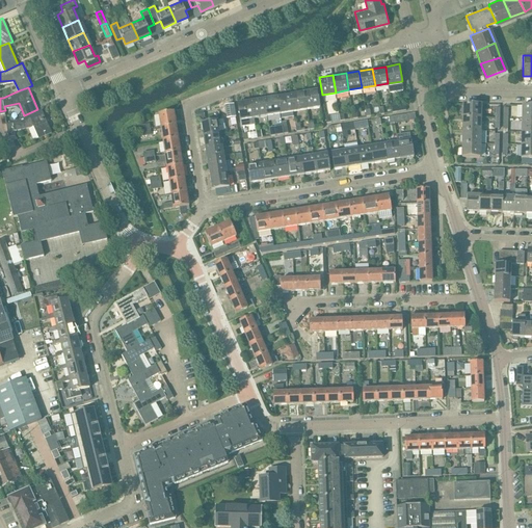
[(303,89),(307,107),(320,105),(317,87),(303,89)]
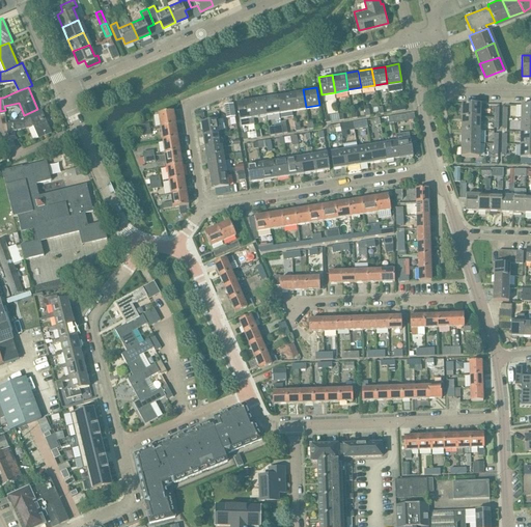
[(289,91),(292,109),(306,107),(303,89),(289,91)]
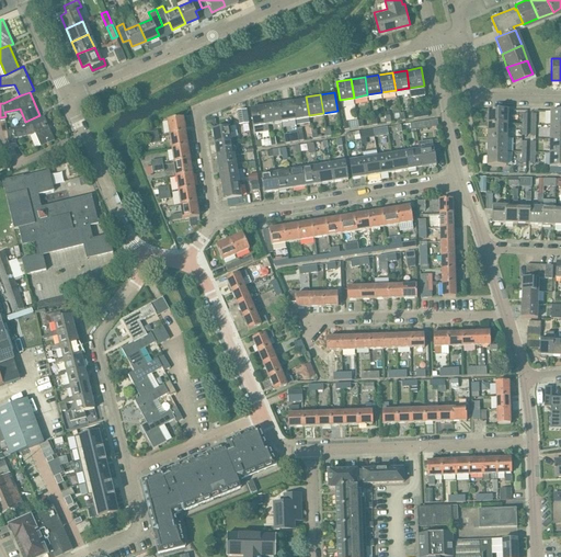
[(293,99),(295,117),(309,115),(306,97),(293,99)]
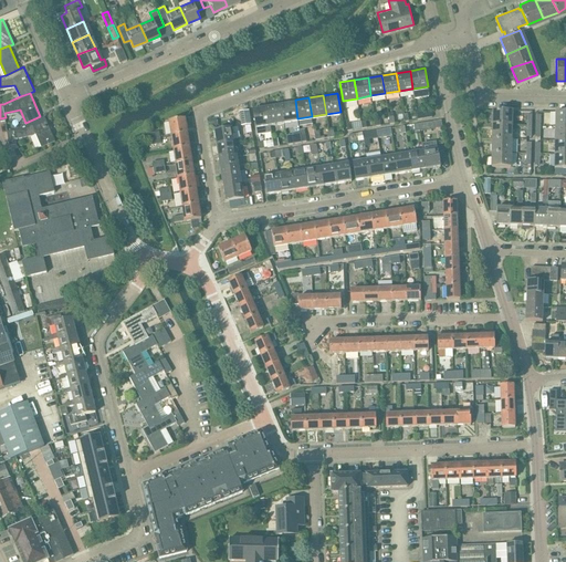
[(281,102),(284,121),(297,118),(295,100),(281,102)]
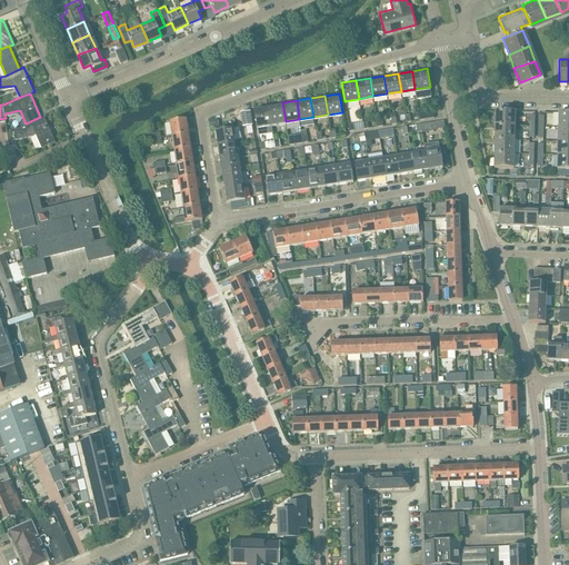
[(269,105),(271,124),(286,121),(282,102),(269,105)]
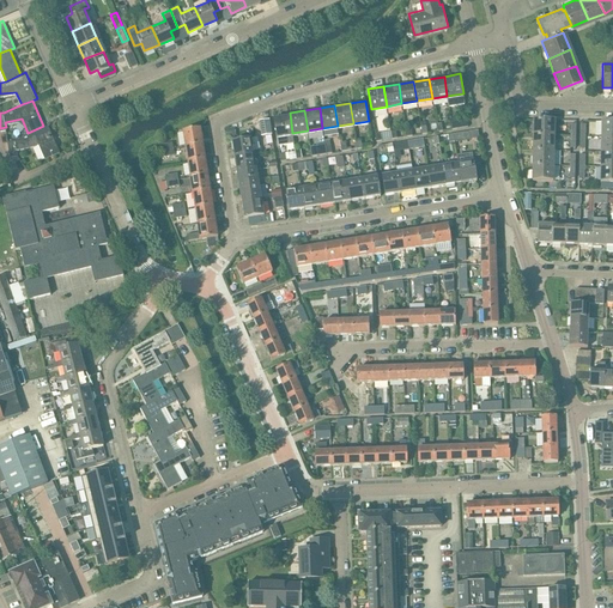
[(278,143),(293,140),(292,133),(290,113),(273,116),(278,143)]
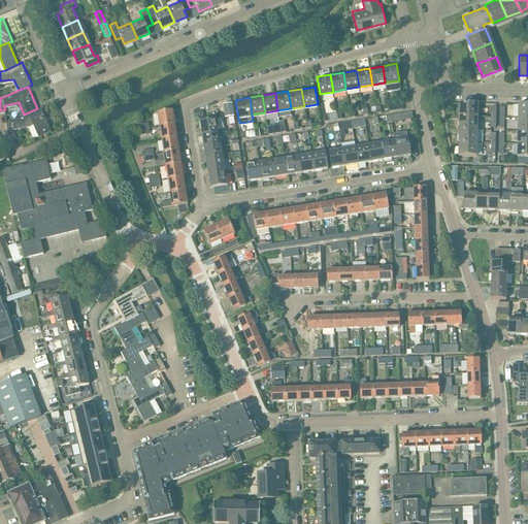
[(403,106),(401,99),(388,101),(389,108),(403,106)]
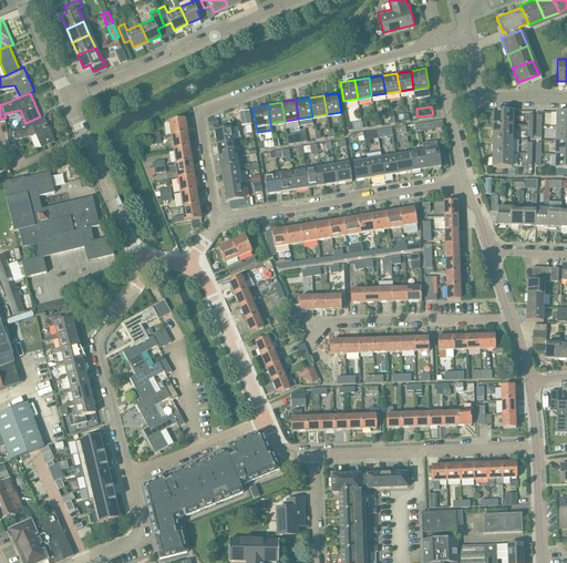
[(493,106),(493,121),(513,122),(513,108),(493,106)]
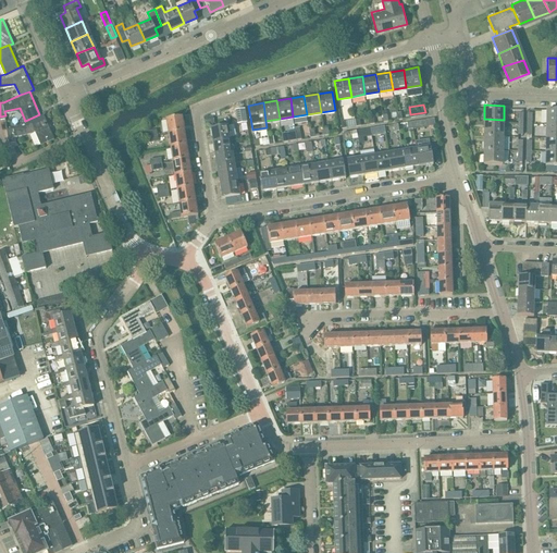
[(246,119),(244,106),(237,107),(239,120),(246,119)]
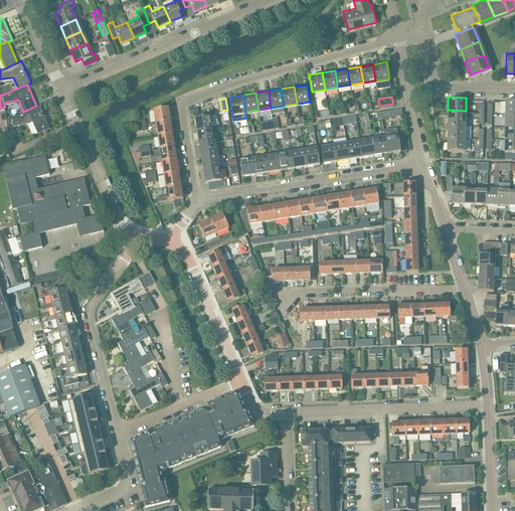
[(514,99),(505,99),(504,112),(514,111),(514,99)]
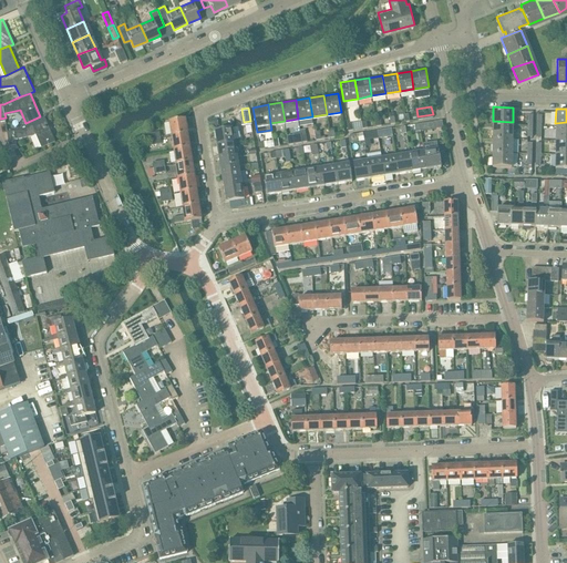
[(44,114),(40,116),(26,123),(13,128),(7,129),(9,143),(16,142),(14,136),(35,132),(41,144),(54,139),(44,114)]
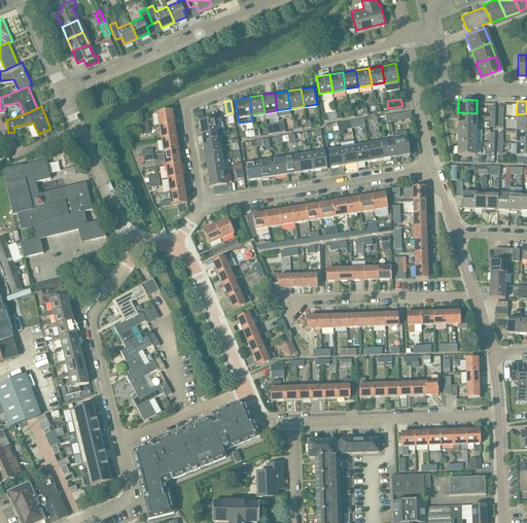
[(202,106),(194,107),(195,114),(197,114),(202,113),(202,106)]
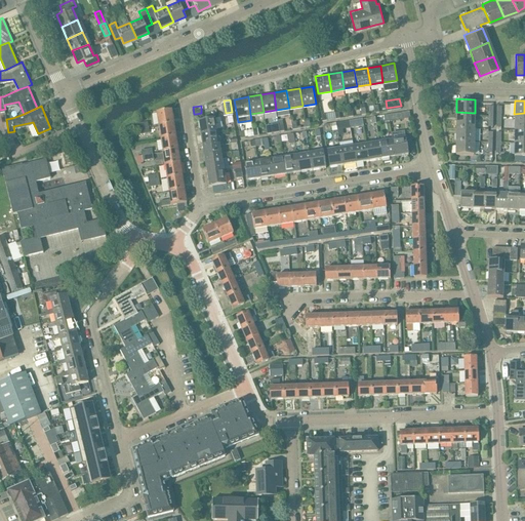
[(156,110),(158,123),(173,120),(174,120),(172,107),(156,110)]
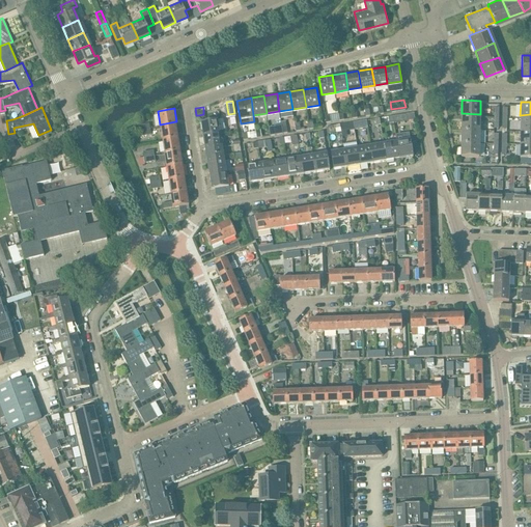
[(326,119),(339,117),(338,111),(330,113),(329,112),(325,113),(326,119)]
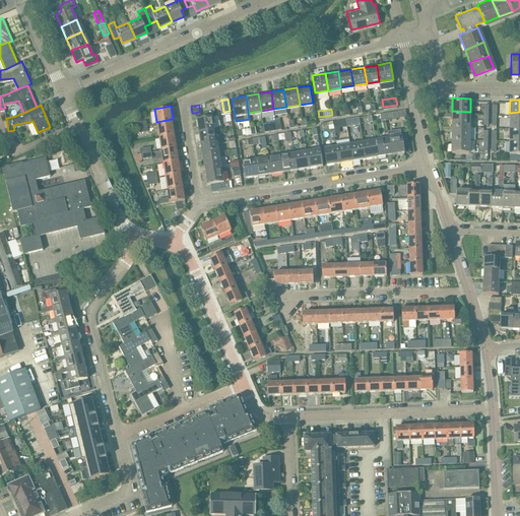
[(384,111),(385,117),(398,115),(397,109),(384,111)]
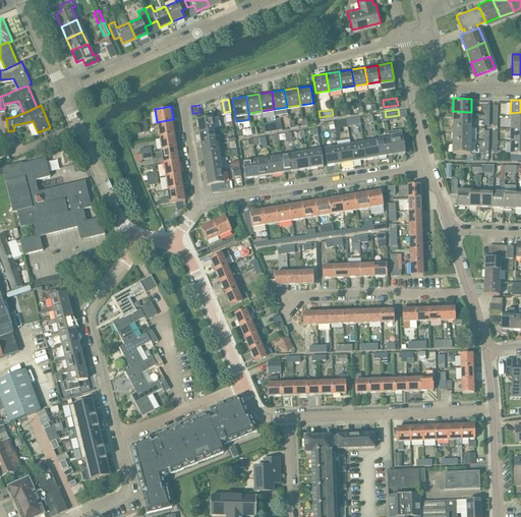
[(453,111),(452,124),(471,124),(471,112),(453,111)]
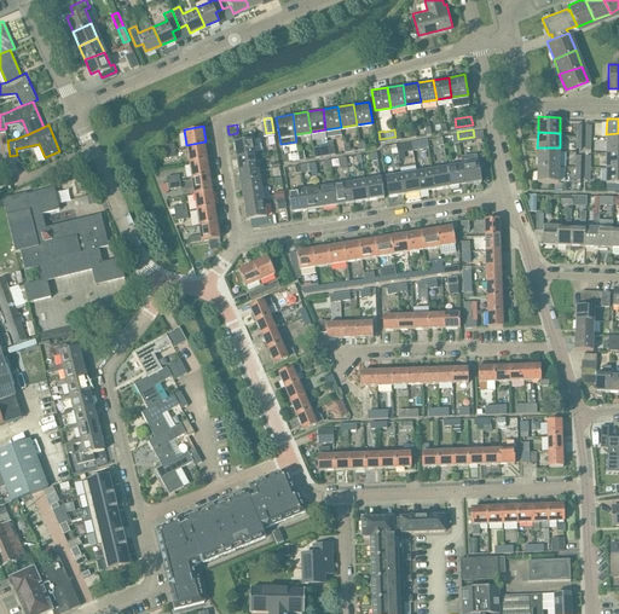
[(618,133),(606,134),(606,150),(618,149),(618,133)]
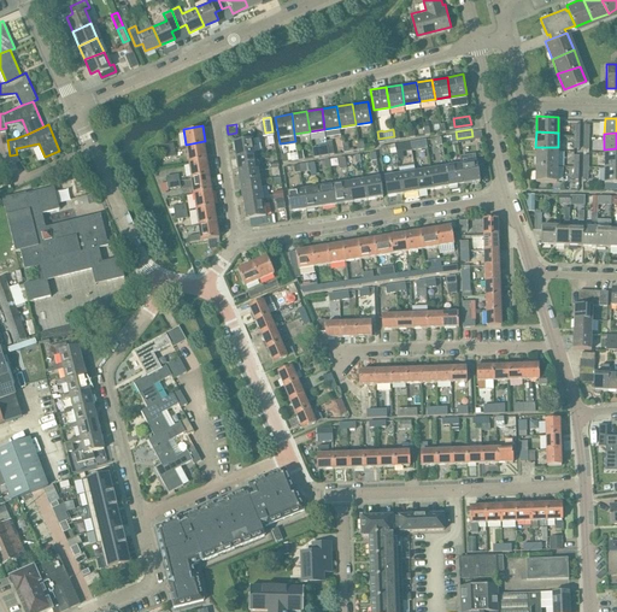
[(233,140),(235,156),(256,152),(253,136),(233,140)]
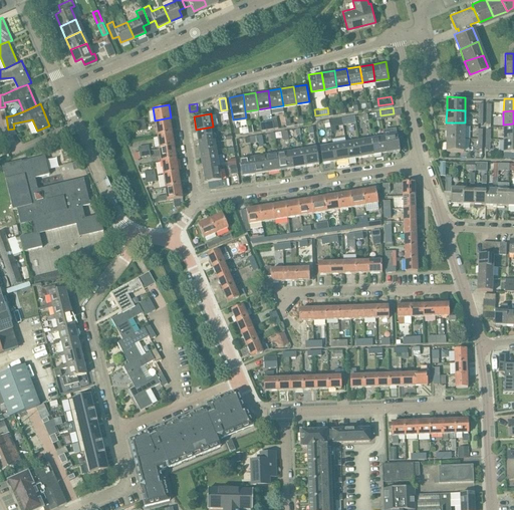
[(350,114),(341,115),(342,121),(342,122),(343,122),(355,120),(355,119),(354,113),(350,114)]
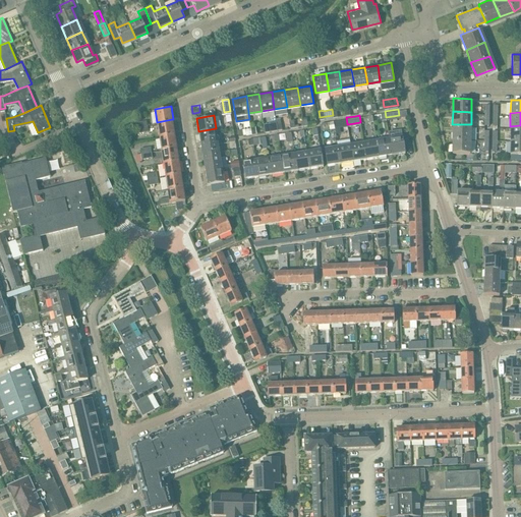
[(157,122),(159,135),(175,132),(173,119),(172,119),(157,122)]
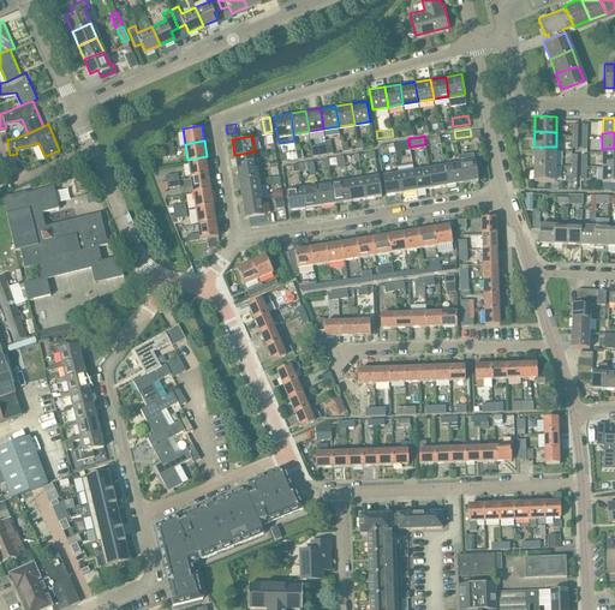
[(394,141),(377,143),(378,151),(395,149),(394,141)]
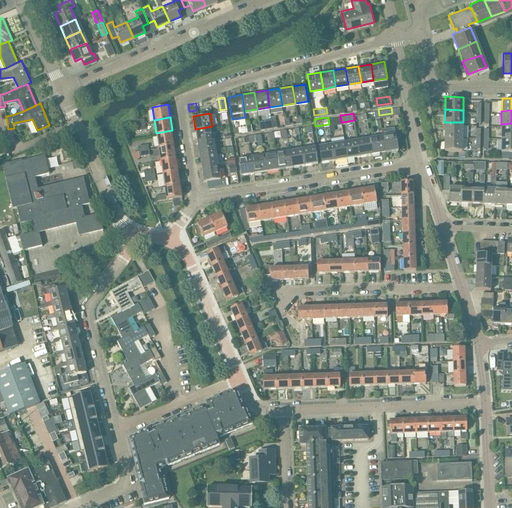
[(444,122),(444,134),(462,135),(463,122),(444,122)]
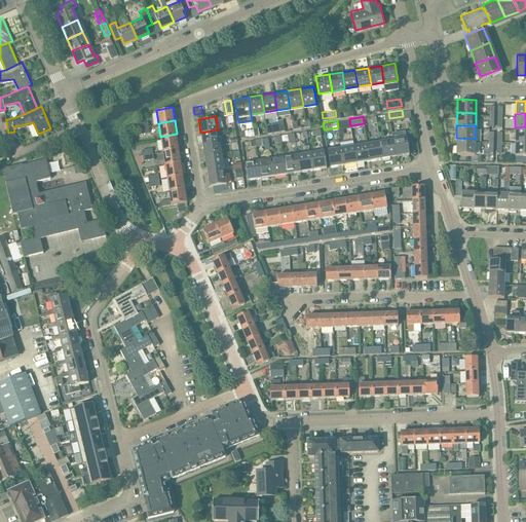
[(525,126),(515,127),(515,140),(525,140),(525,126)]
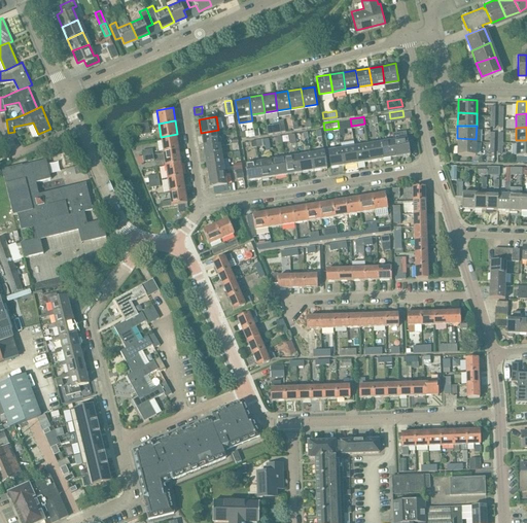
[(201,133),(203,145),(220,143),(218,130),(201,133)]
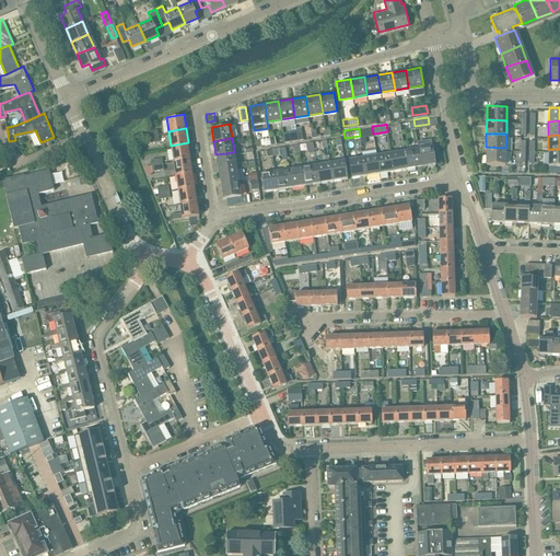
[(171,146),(173,159),(190,157),(188,142),(171,146)]
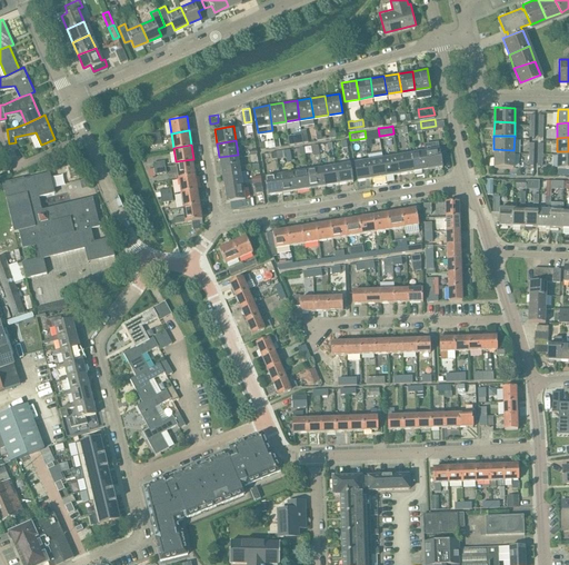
[(425,148),(428,167),(442,165),(439,146),(433,147),(425,148)]
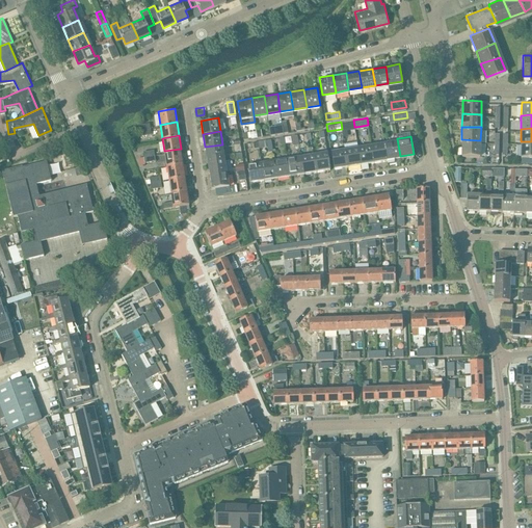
[(383,140),(387,158),(400,156),(397,138),(383,140)]
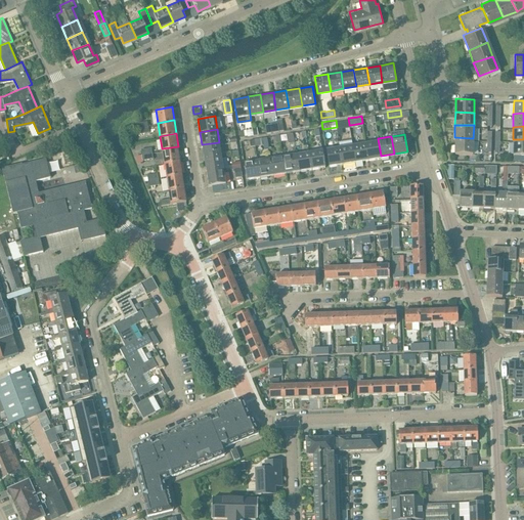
[(473,152),(473,138),(454,137),(454,152),(473,152)]
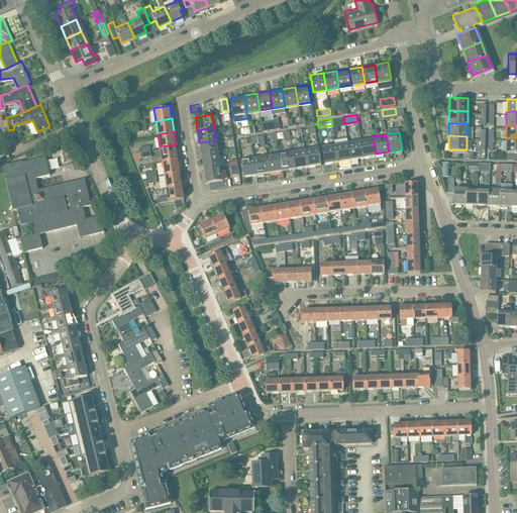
[(360,139),(363,156),(376,154),(373,136),(360,139)]
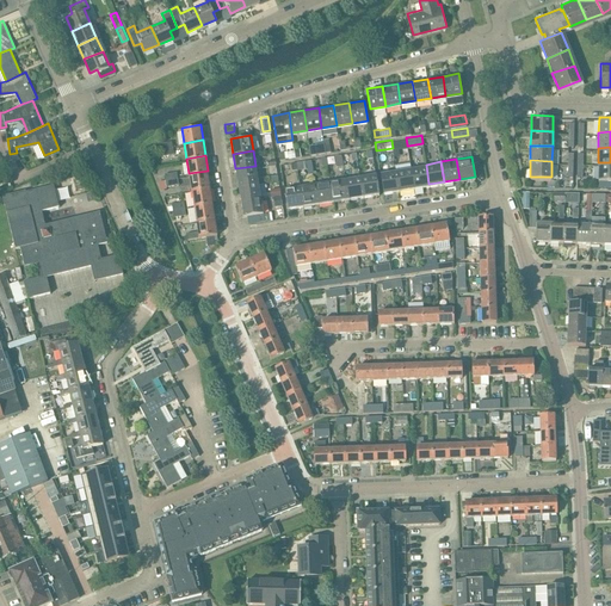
[(598,178),(598,180),(599,184),(610,184),(610,162),(598,162),(597,178),(598,178)]
